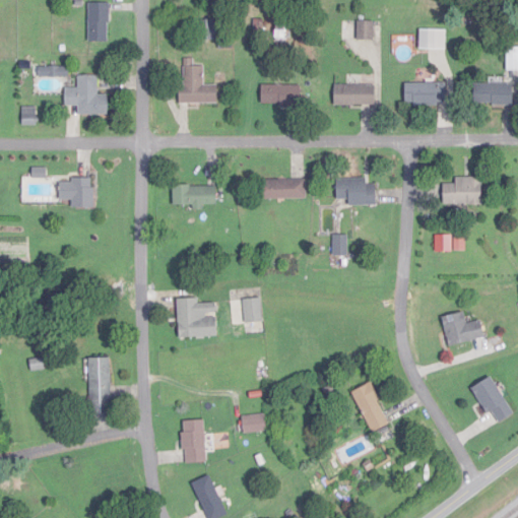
[(87,41),(108,41),(108,2),(87,2),(87,41)]
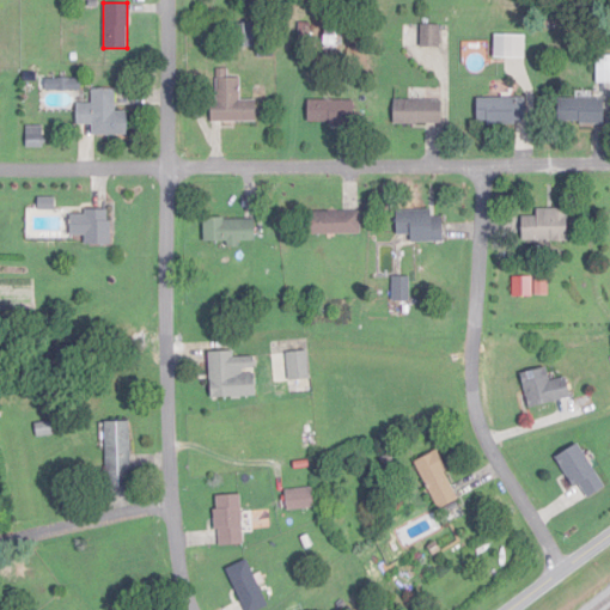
[(235,23),(235,44),(252,44),(252,23),(235,23)]
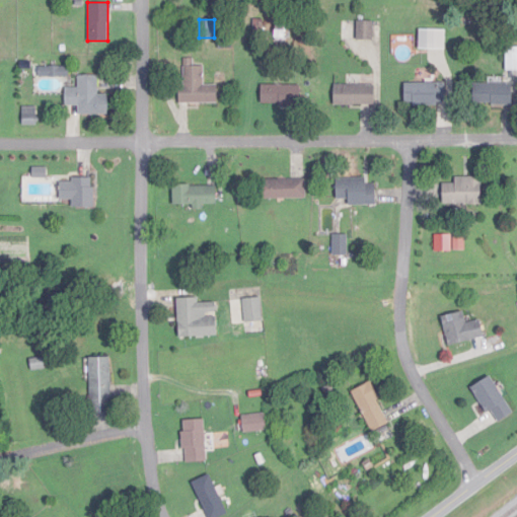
[(372,20),(356,20),(356,39),(372,39),(372,20)]
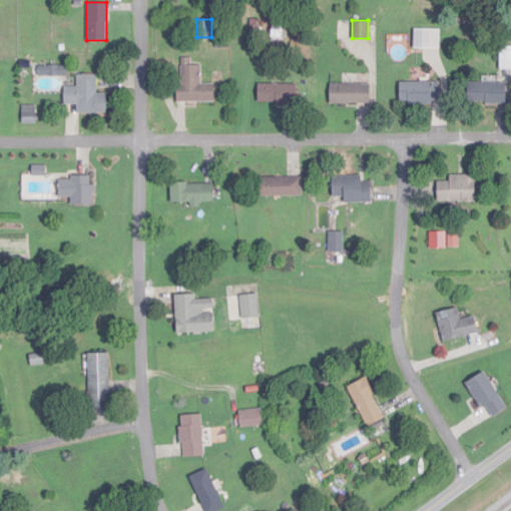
[(413,48),(439,48),(439,28),(413,28),(413,48)]
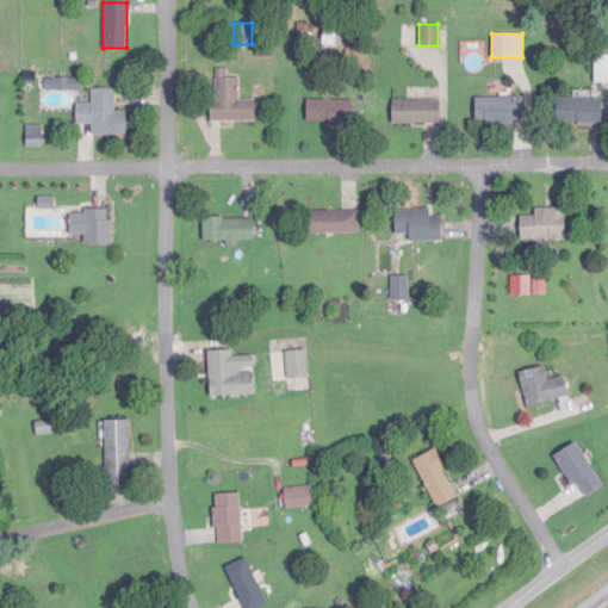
[(607,54),(594,55),(594,82),(607,82),(607,54)]
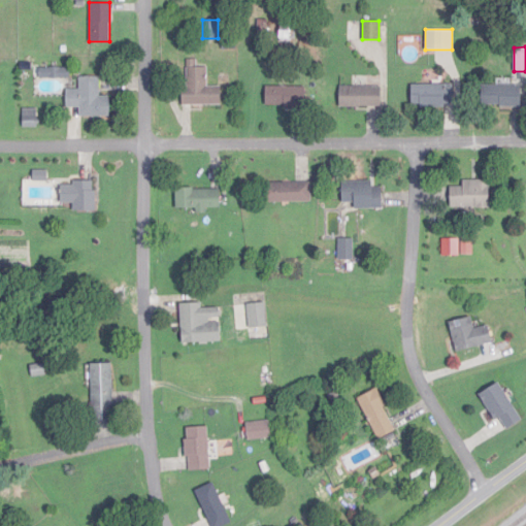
[(220,104),(220,86),(206,86),(206,65),(195,65),(195,59),(184,59),(184,103),(220,104)]
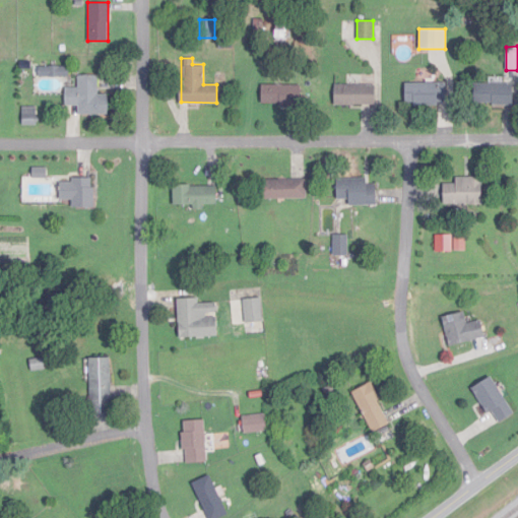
[(96,74),(76,74),(76,86),(64,86),(64,105),(78,105),(78,114),(107,114),(107,93),(96,93),(96,74)]
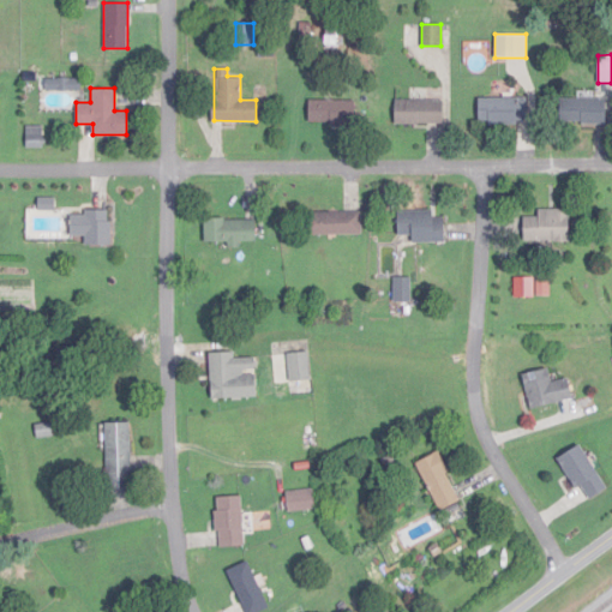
[(526,97),(478,97),(478,124),(526,124),(526,97)]
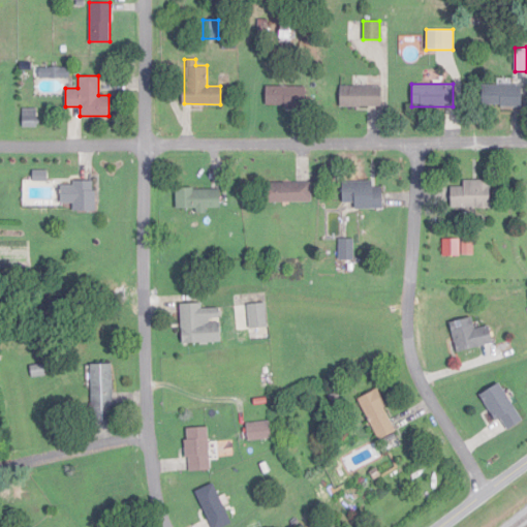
[(521,84),(482,84),(482,104),(521,104),(521,84)]
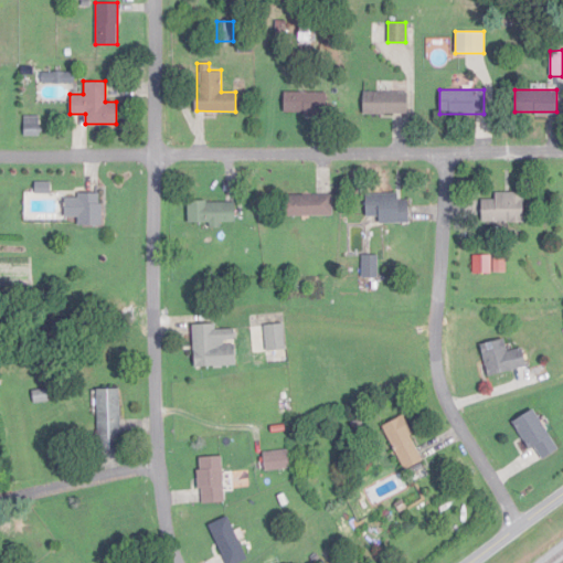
[(326,91),(284,91),(284,114),(326,114),(326,91)]
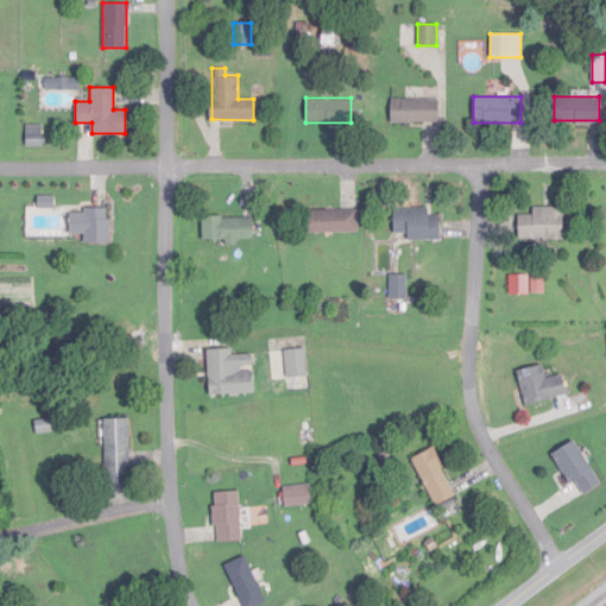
[(436,98),(390,98),(390,121),(436,121),(436,98)]
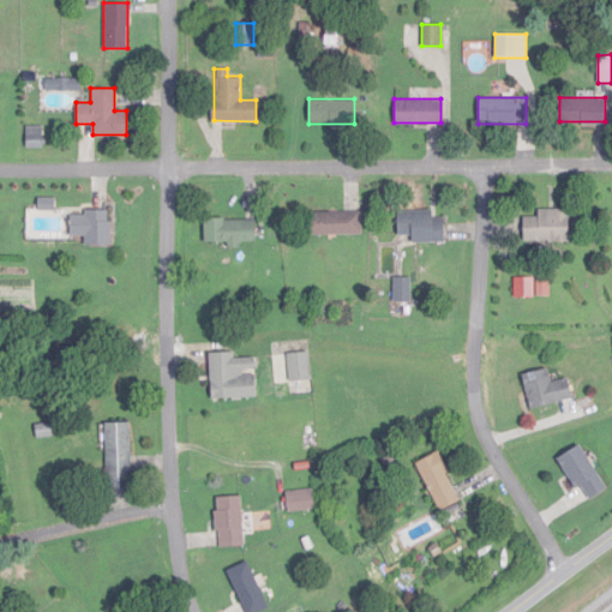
[(523,240),(569,240),(569,208),(537,208),(537,216),(523,216),(523,240)]
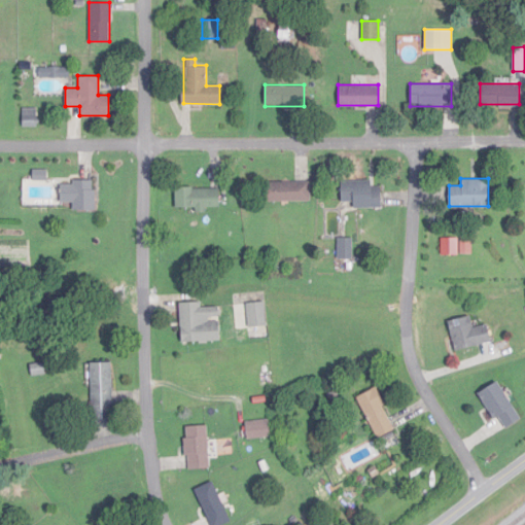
[(341,180),(341,202),(350,202),(350,207),(380,207),(380,184),(372,184),(372,180),(341,180)]
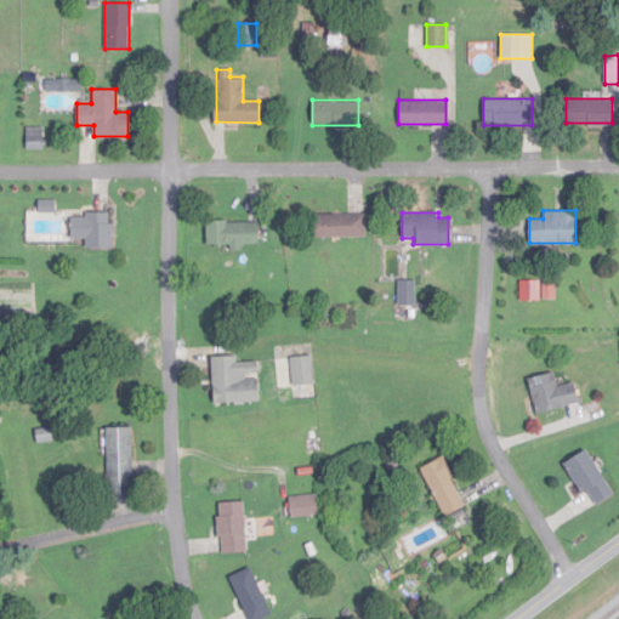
[(85,238),(85,248),(112,248),(112,214),(71,214),(71,238),(85,238)]
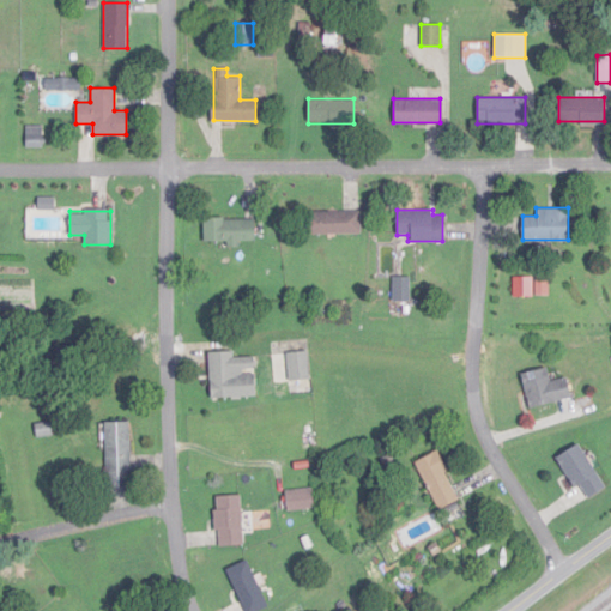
[(304,233),(361,233),(361,211),(304,211),(304,233)]
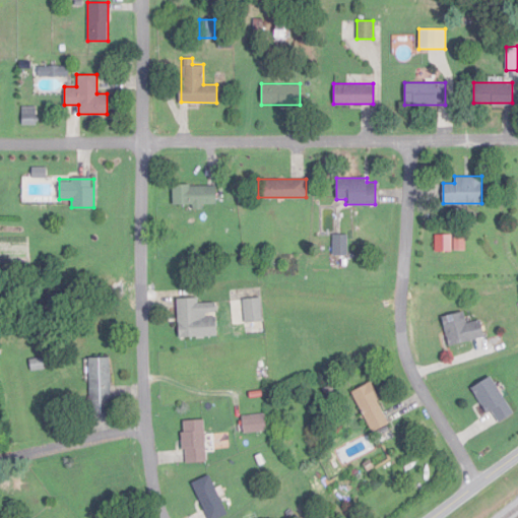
[(215,205),(215,184),(172,184),(172,205),(215,205)]
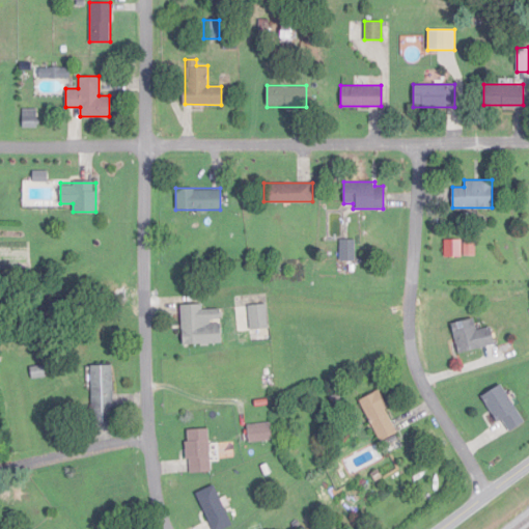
[(340,240),(340,259),(353,259),(353,240),(340,240)]
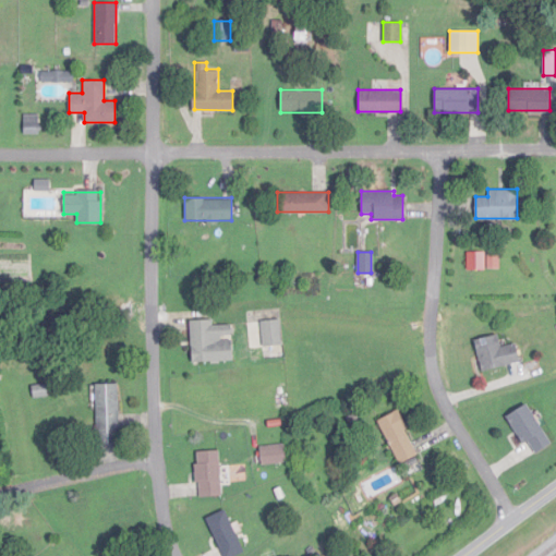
[(467,252),(467,268),(483,268),(483,252),(467,252)]
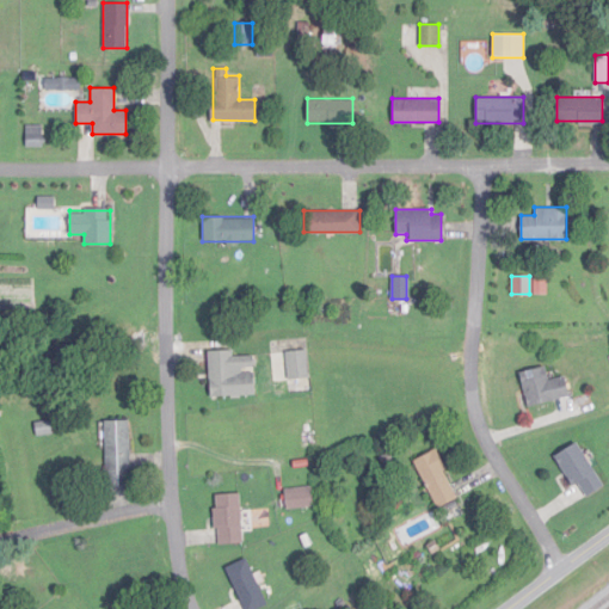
[(254,394),(253,355),(233,355),(232,350),(208,350),(209,397),(254,394)]
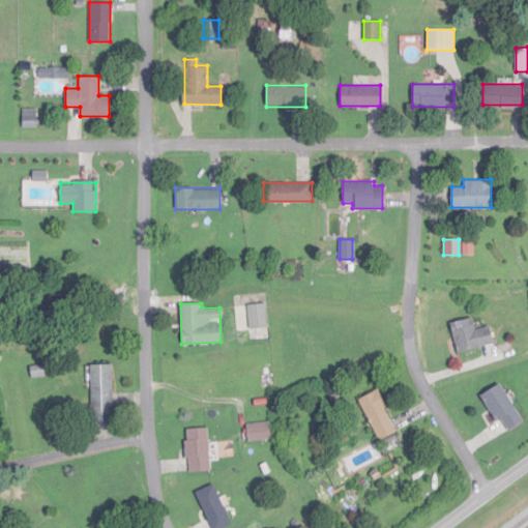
[(266,328),(266,303),(248,303),(248,328),(266,328)]
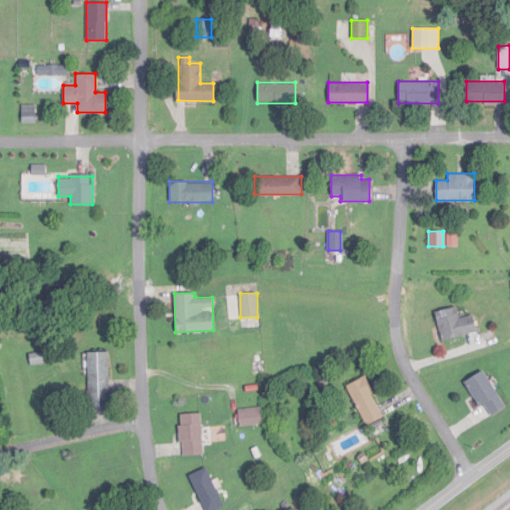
[(441,339),(477,330),(473,313),(459,317),(456,305),(434,311),(441,339)]
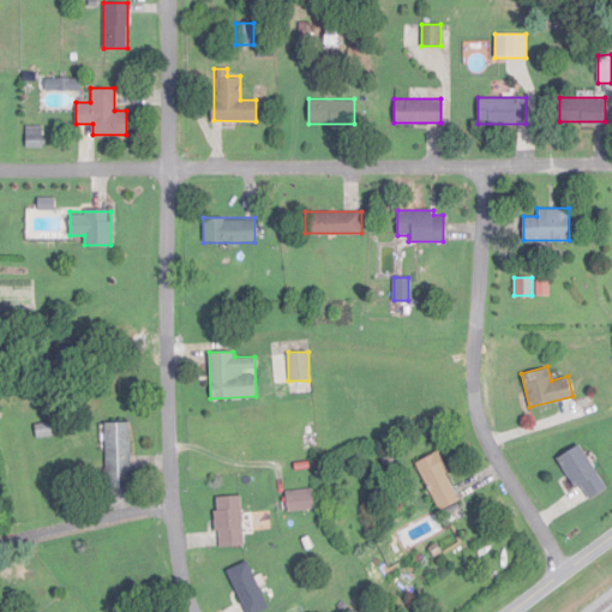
[(130,421),(106,421),(106,489),(130,489),(130,421)]
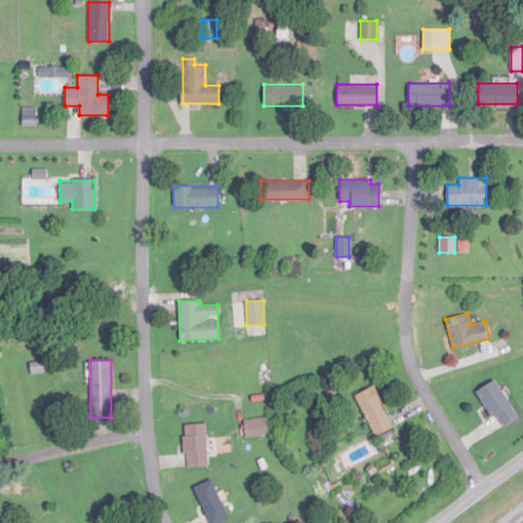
[(519,415),(493,378),(476,391),(501,427),(519,415)]
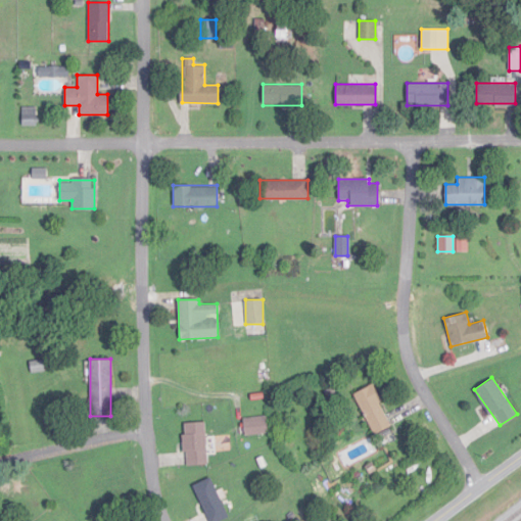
[(353,392),(374,433),(391,424),(372,383),(353,392)]
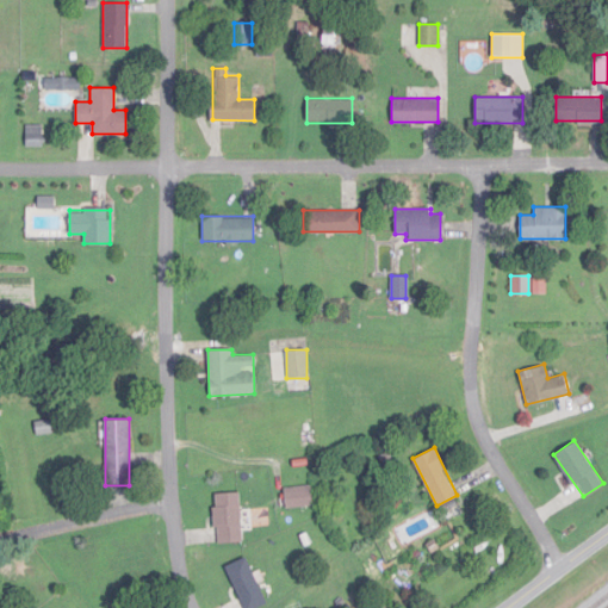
[(285,506),(311,506),(311,486),(284,488),(285,506)]
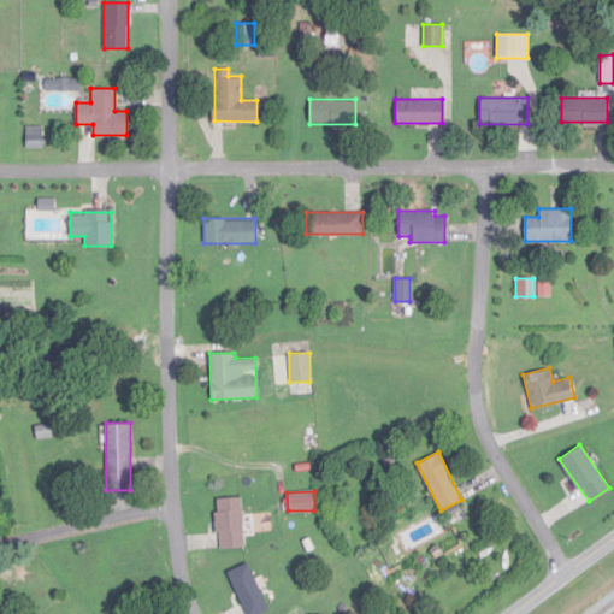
[(216,497),(217,548),(242,547),(241,496),(216,497)]
